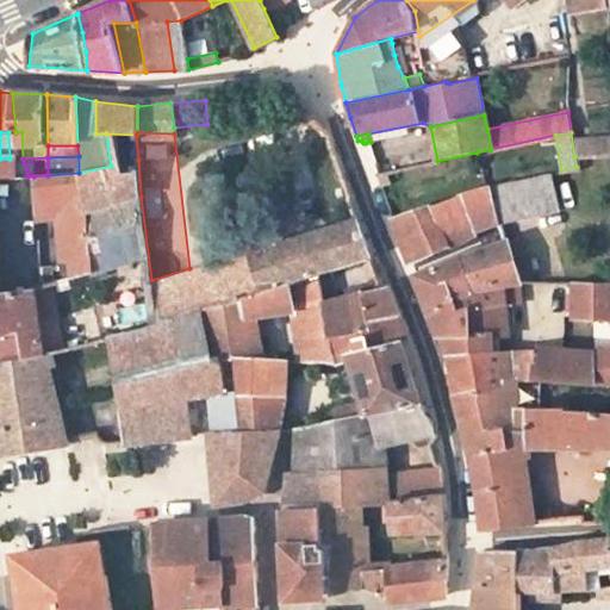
[(0,178),(27,176),(23,159),(10,159),(0,159),(0,178)]
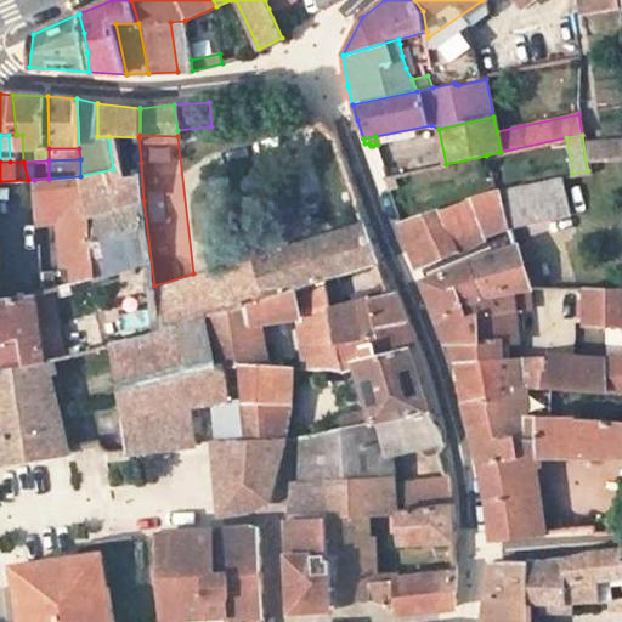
[(80,176),(85,218),(143,201),(141,163),(113,169),(80,176)]
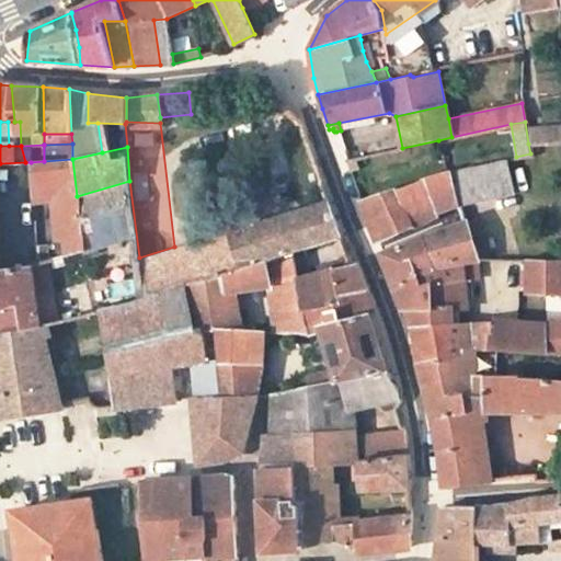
[(358,169),(355,158),(348,159),(344,160),(348,171),(358,169)]
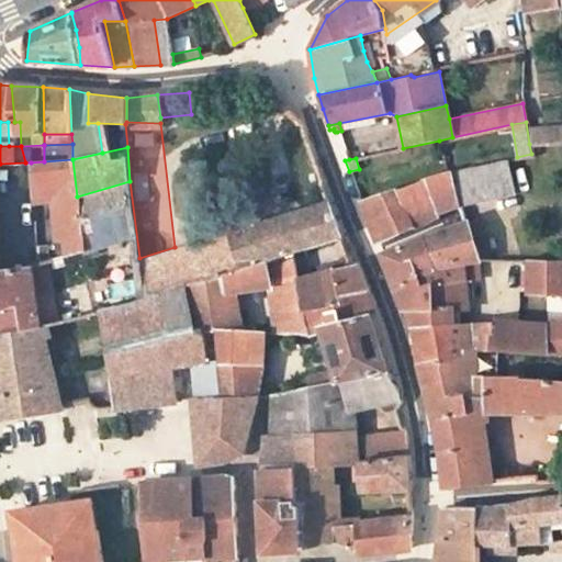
[(31,163),(37,201),(55,199),(77,197),(72,159),(44,161),(31,163)]
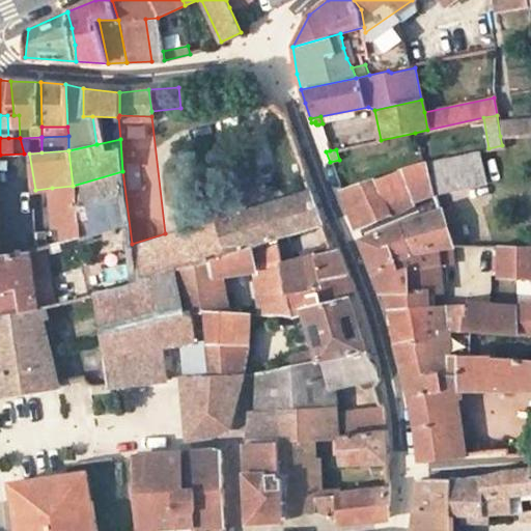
[(484,183),(477,151),(428,162),(435,192),(436,194),(484,183)]
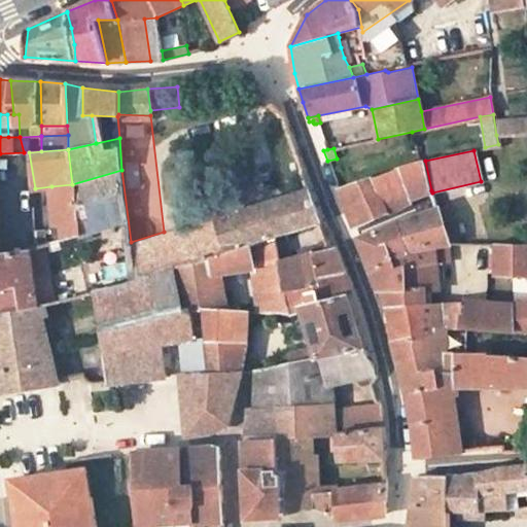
[(425,161),(422,162),(398,168),(400,170),(372,179),(372,177),(338,188),(341,196),(354,229),(410,204),(409,201),(432,192),(431,190),(425,161)]
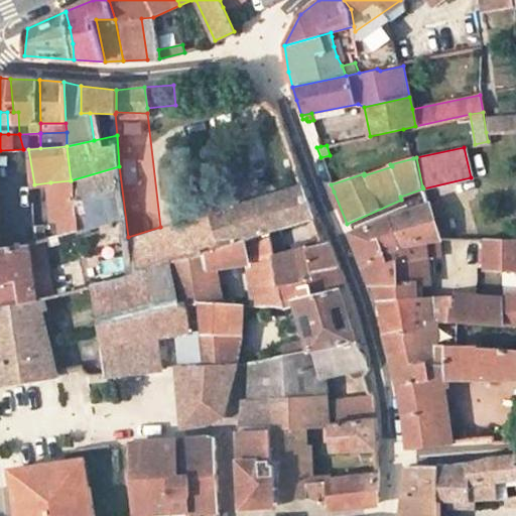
[(29,245),(33,272),(37,299),(44,297),(93,285),(117,280),(132,273),(128,237),(119,166),(71,180),(80,230),(56,237),(29,245)]
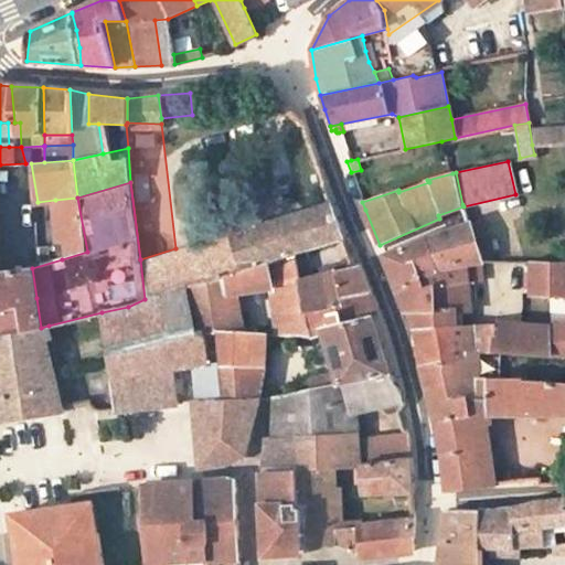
[(55,200),(62,259),(87,252),(77,198),(55,200)]
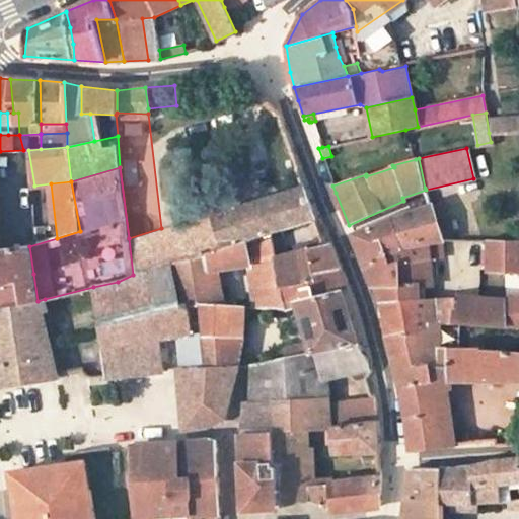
[(308,203),(302,187),(177,223),(187,258),(246,240),(268,234),(314,220),(308,203)]
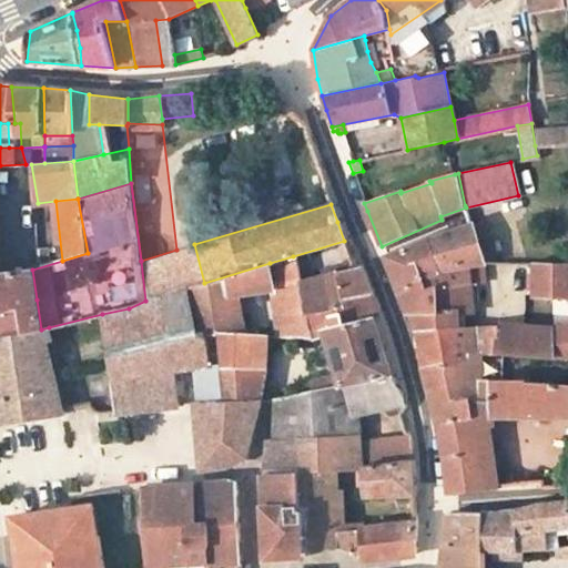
[(485,237),(480,221),(472,224),(476,240),(485,237)]
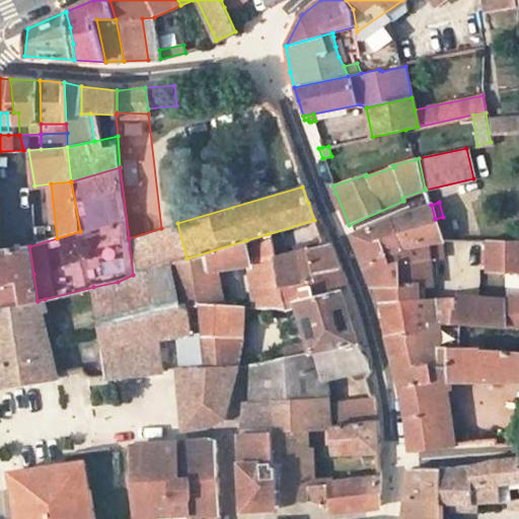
[(440,239),(435,219),(431,205),(392,218),(403,246),(429,241),(433,241),(440,239)]
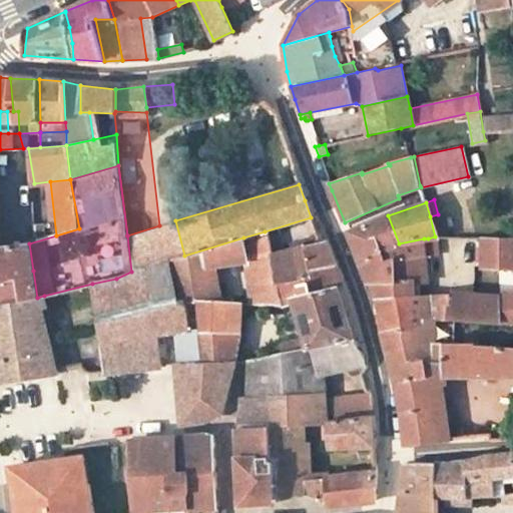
[(382,251),(399,243),(388,215),(349,231),(353,244),(359,262),(382,251)]
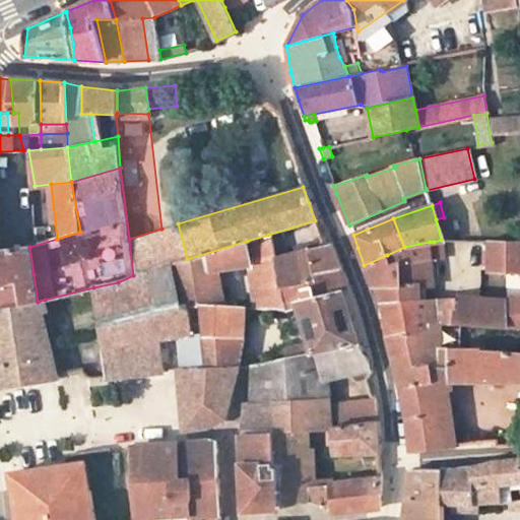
[(178,223),(161,229),(129,239),(133,275),(172,263),(176,262),(187,259),(178,223)]
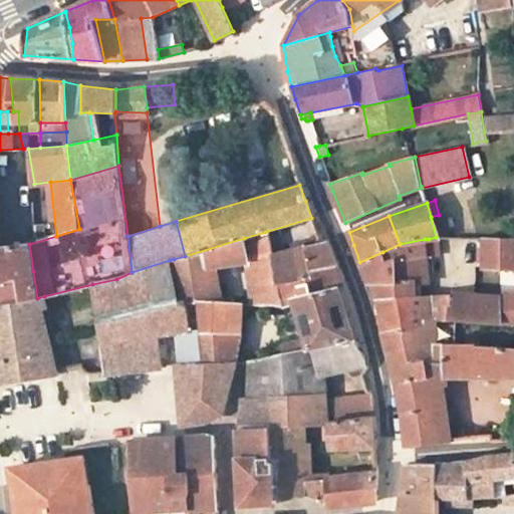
[(247,261),(245,262),(249,304),(276,305),(277,283),(270,256),(265,232),(244,238),(247,261)]
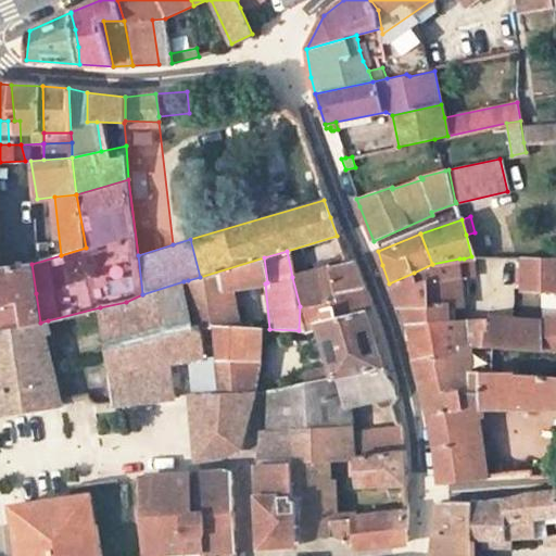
[(459,258),(459,268),(471,269),(471,256),(464,258),(459,258)]
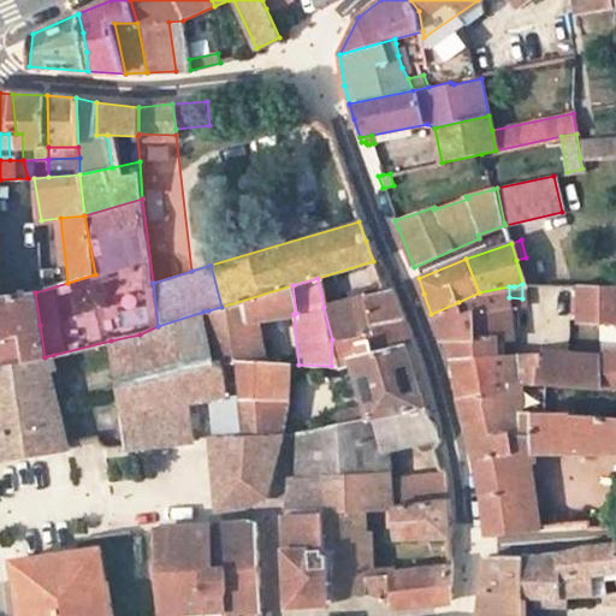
[(244,361),(238,323),(258,319),(294,314),(296,313),(292,285),(221,307),(208,311),(219,361),(224,360),(236,361),(244,361)]
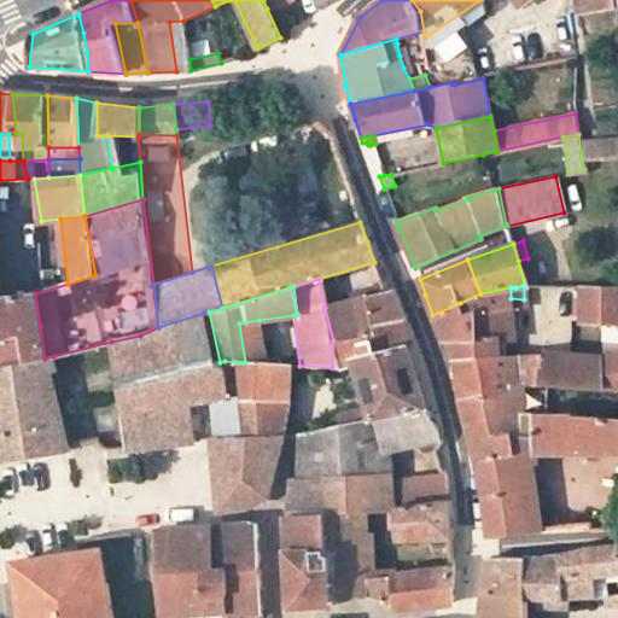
[(481,293),(460,303),(464,319),(476,314),(512,308),(511,298),(511,287),(481,293)]
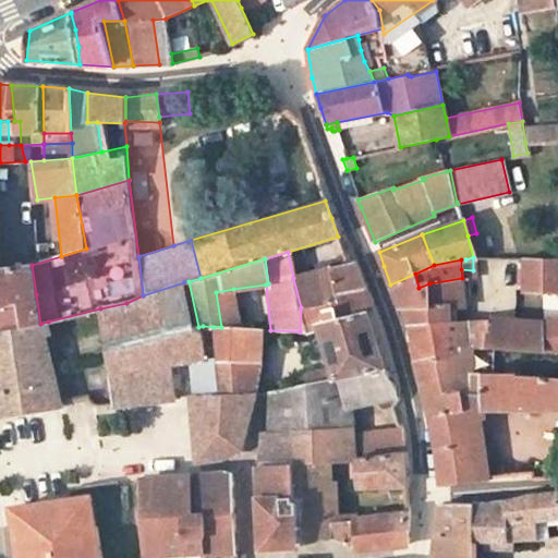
[(557,261),(525,259),(525,290),(557,290),(557,261)]
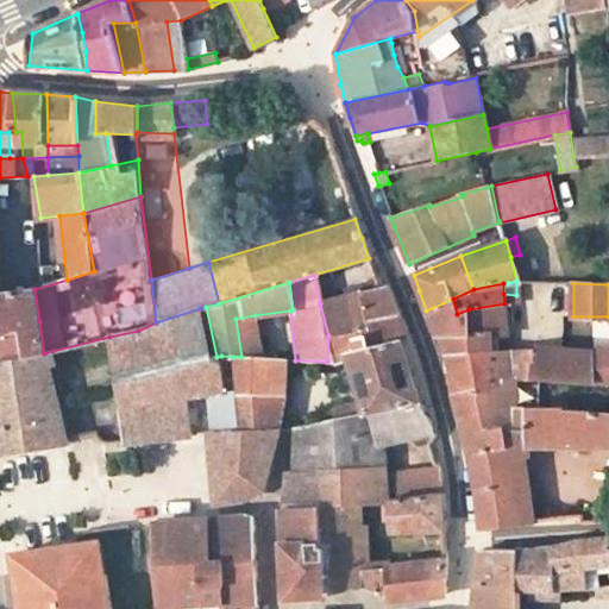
[(345,295),(320,303),(328,336),(364,327),(371,347),(402,338),(408,337),(396,308),(387,286),(380,288),(369,289),(345,295)]
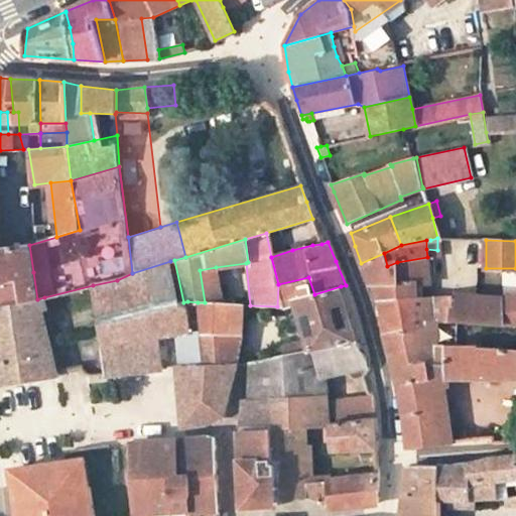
[(0,286),(19,279),(33,272),(29,245),(11,247),(0,247),(0,286)]
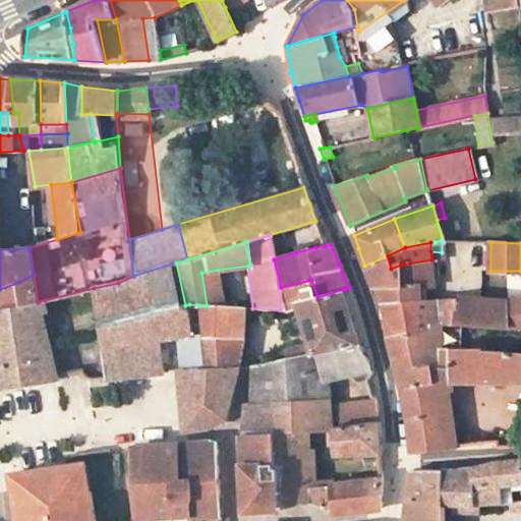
[(379,293),(380,304),(414,301),(413,286),(433,285),(431,259),(401,265),(391,269),(388,255),(364,266),(371,286),(378,286),(379,293)]
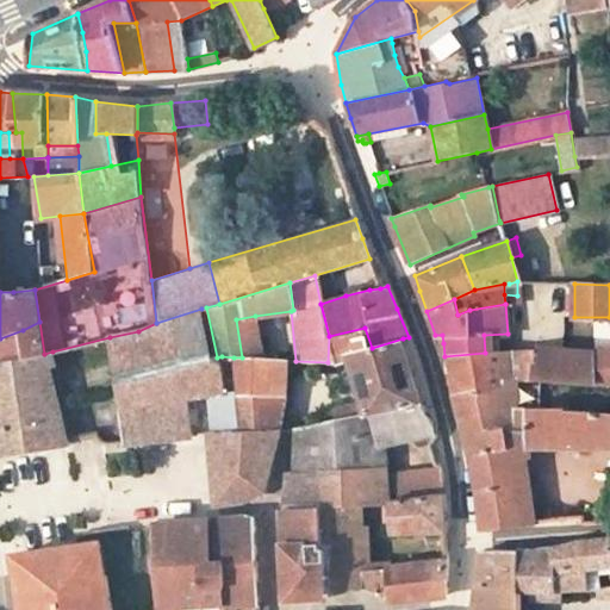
[(138,331),(110,337),(124,443),(190,436),(186,397),(205,394),(226,392),(222,356),(217,358),(212,359),(201,309),(156,323),(138,331)]
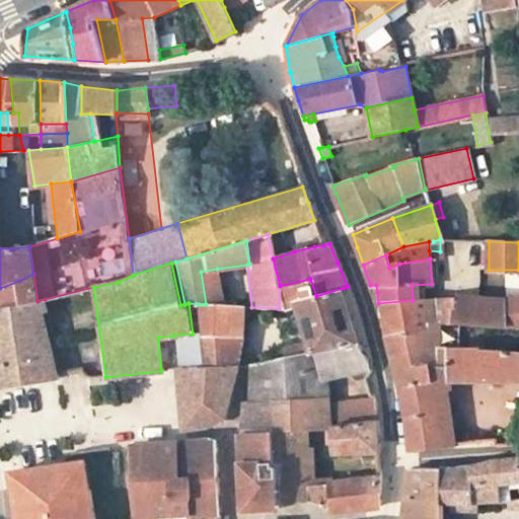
[(224,305),(217,269),(201,272),(206,304),(224,305)]
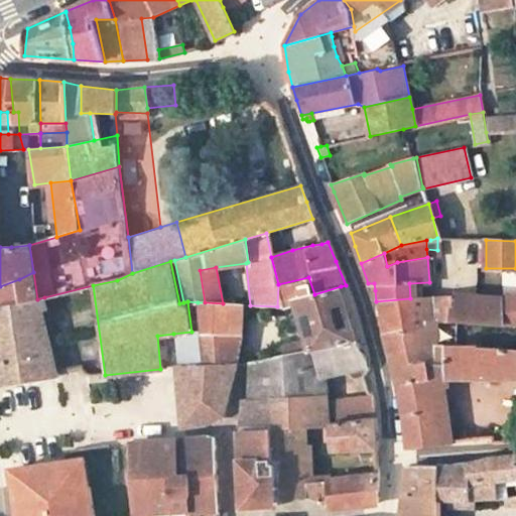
[(33,272),(19,279),(21,294),(22,302),(37,299),(33,272)]
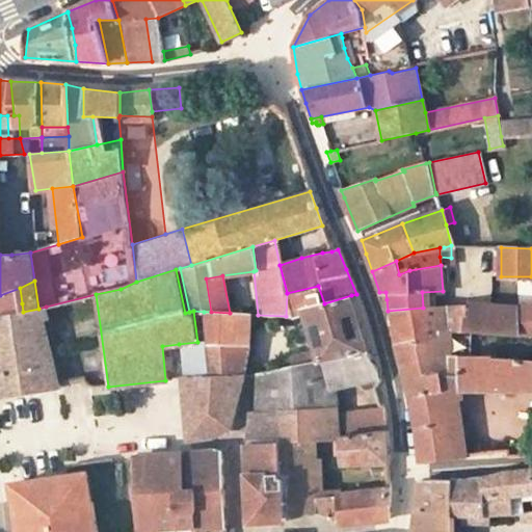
[(312,340),(315,350),(318,362),(368,351),(358,321),(351,295),(324,303),(318,286),(287,293),(291,316),(292,316),(304,313),(312,340)]
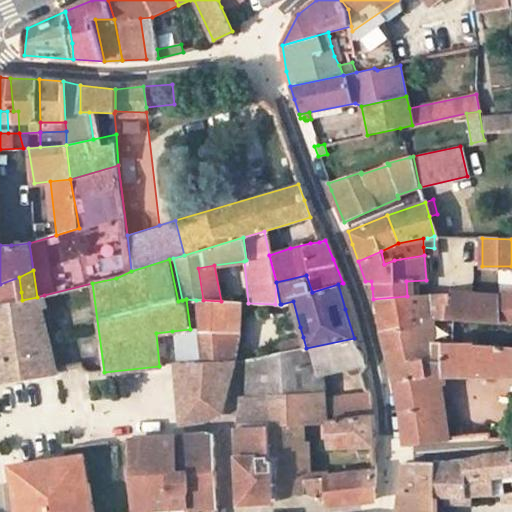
[(0,297),(21,292),(19,277),(0,284),(0,297)]
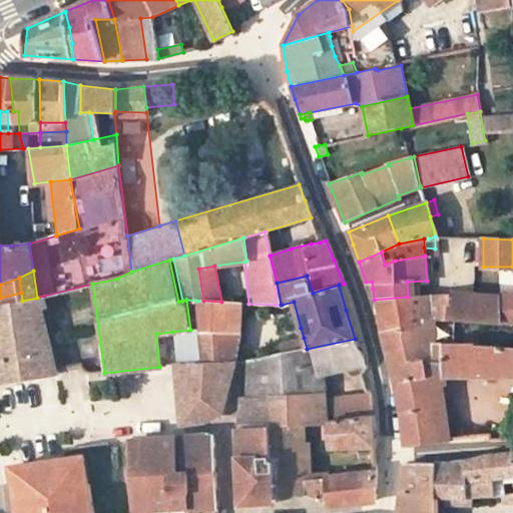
[(418,326),(426,320),(447,320),(450,294),(408,297),(374,300),(375,310),(376,317),(381,333),(418,326)]
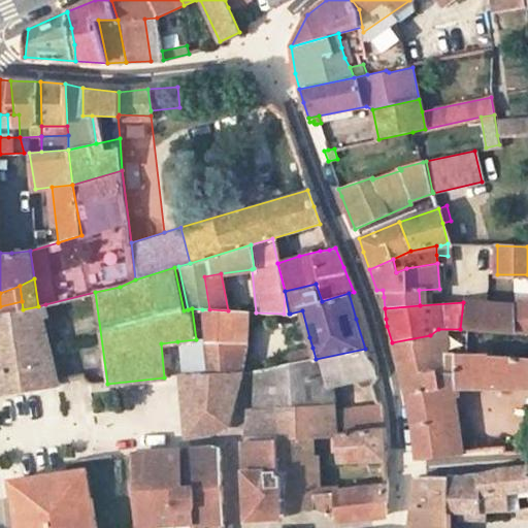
[(527,304),(463,302),(460,329),(468,329),(527,331),(527,304)]
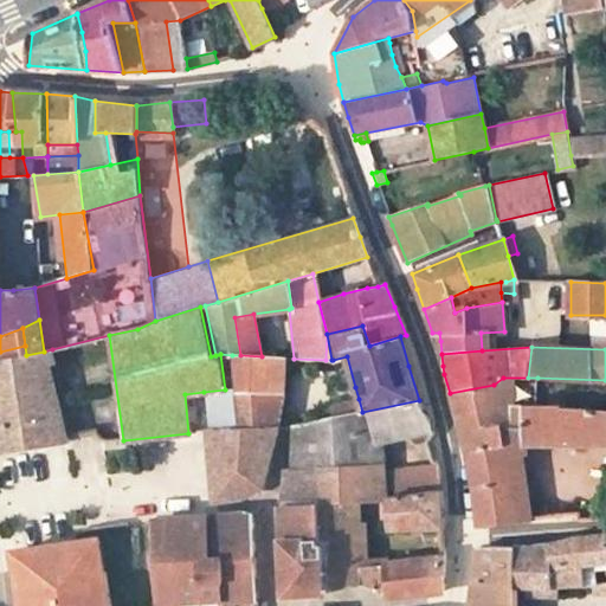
[(57,440),(43,367),(52,365),(56,365),(52,349),(44,352),(26,355),(0,361),(0,451),(66,446),(65,439),(57,440)]
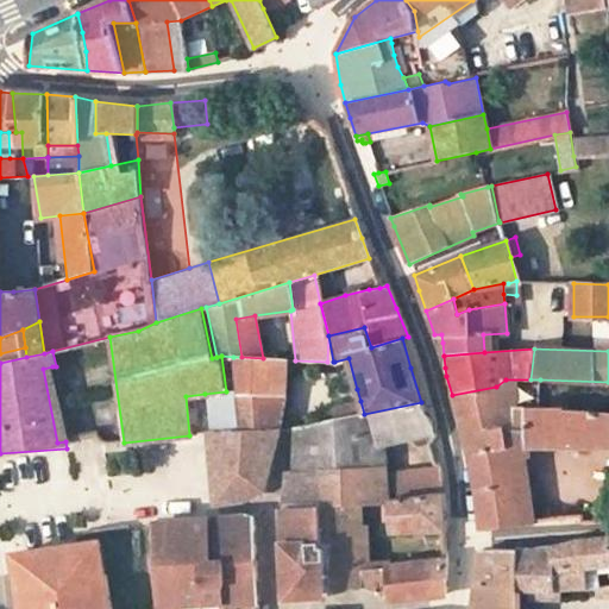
[(237,395),(284,396),(286,359),(263,358),(242,357),(233,357),(237,390),(237,395)]
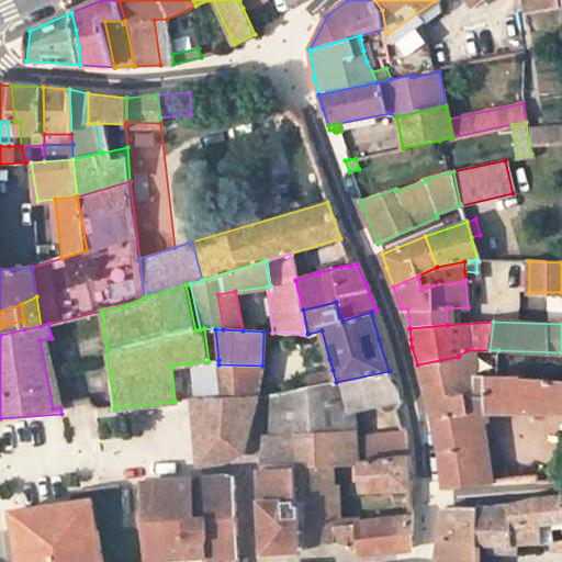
[(308,334),(317,362),(329,359),(322,330),(308,334)]
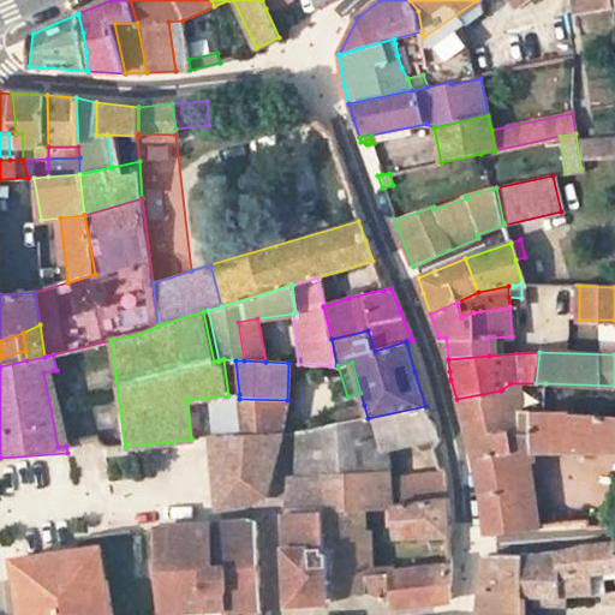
[(67,446),(53,370),(43,372),(58,447),(66,446),(67,446)]
